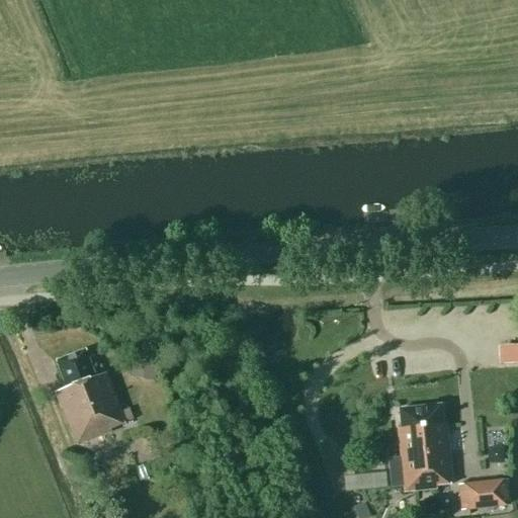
[(110,432),(109,429),(124,423),(105,373),(94,377),(84,351),(56,361),(66,389),(55,393),(76,445),(110,432)]
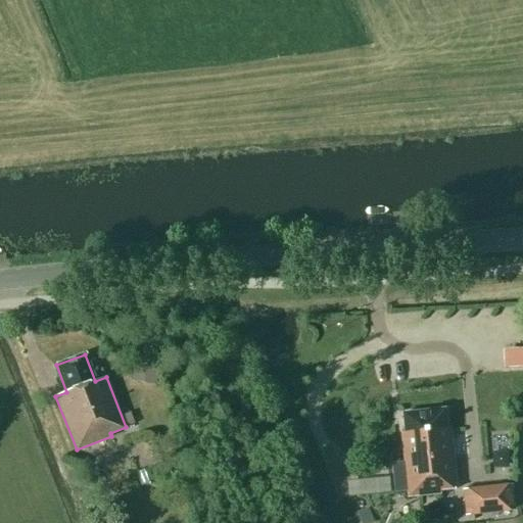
[(158,366),(133,362),(130,380),(155,384),(158,366)]
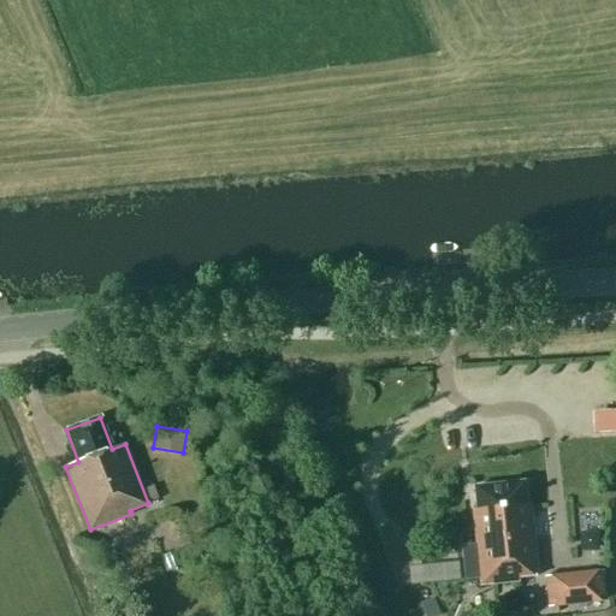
[(472,511),(479,586),(517,582),(517,579),(537,576),(529,505),(525,505),(522,483),(474,487),(477,510),(472,511)]
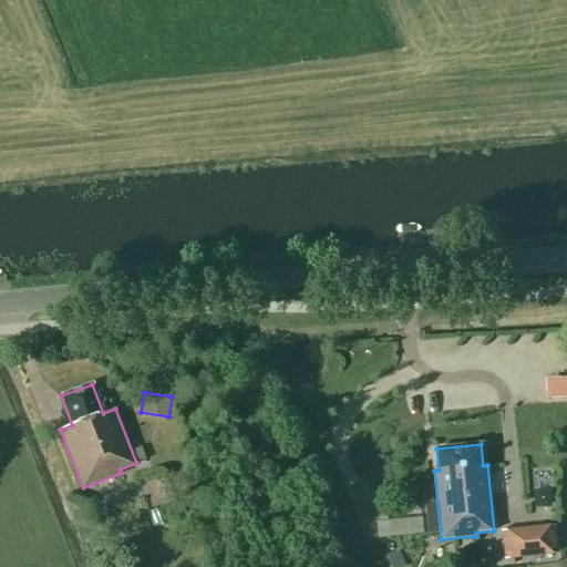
[(169,521),(164,505),(146,512),(152,526),(169,521)]
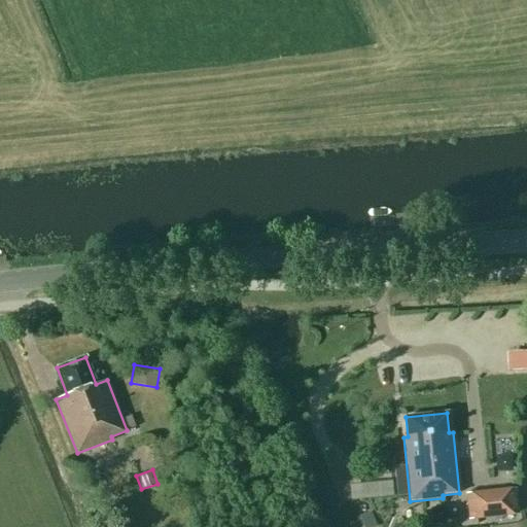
[(518,515),(515,488),(465,493),(468,520),(518,515)]
